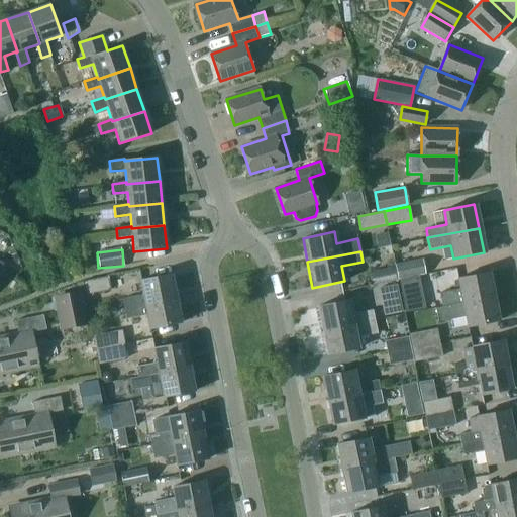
[(394,267),(397,280),(423,275),(420,261),(394,267)]
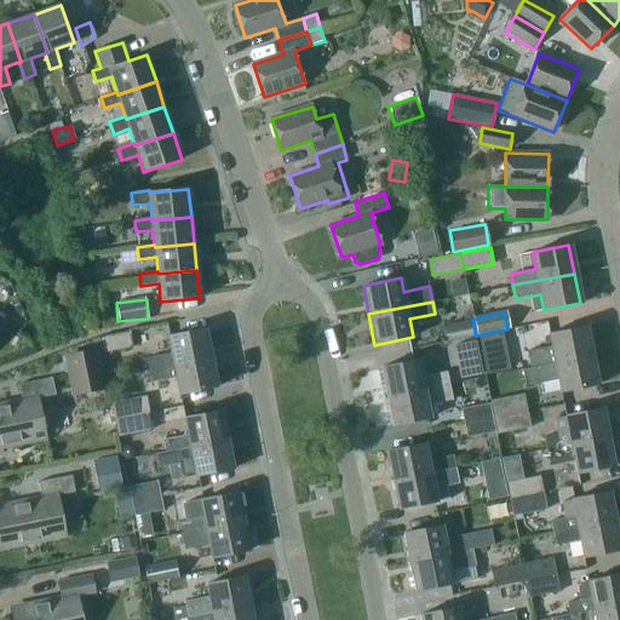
[(443,326),(446,342),(476,336),(472,320),(443,326)]
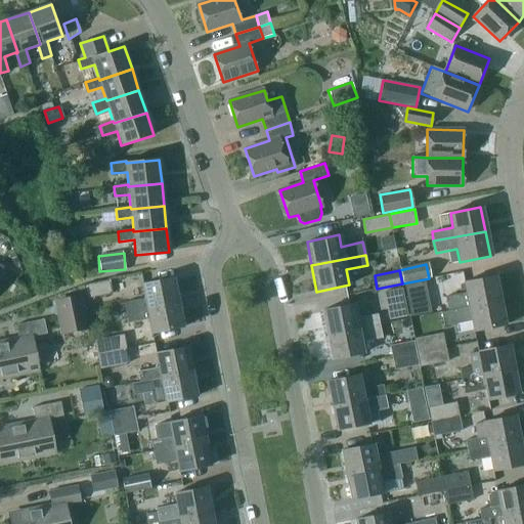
[(447,309),(499,300),(494,276),(463,282),(465,293),(445,297),(447,309)]
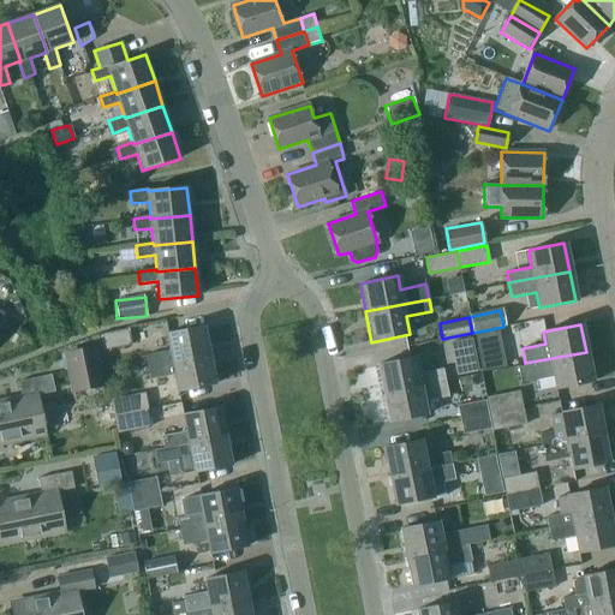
[(145,356),(148,368),(208,356),(202,327),(166,334),(169,351),(145,356)]
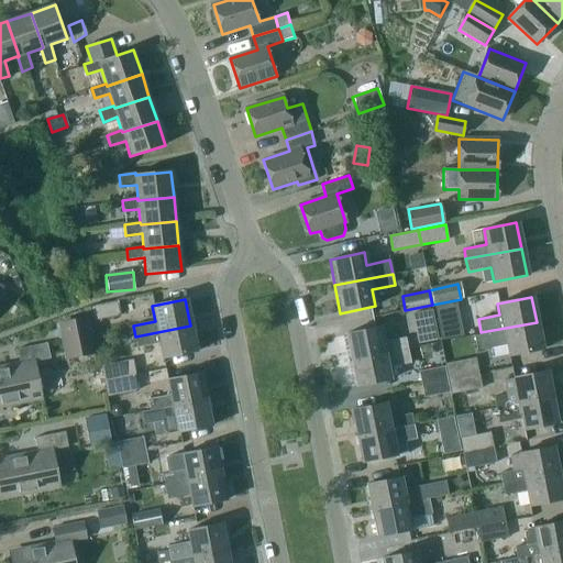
[(454,301),(434,306),(442,340),(461,337),(454,301)]
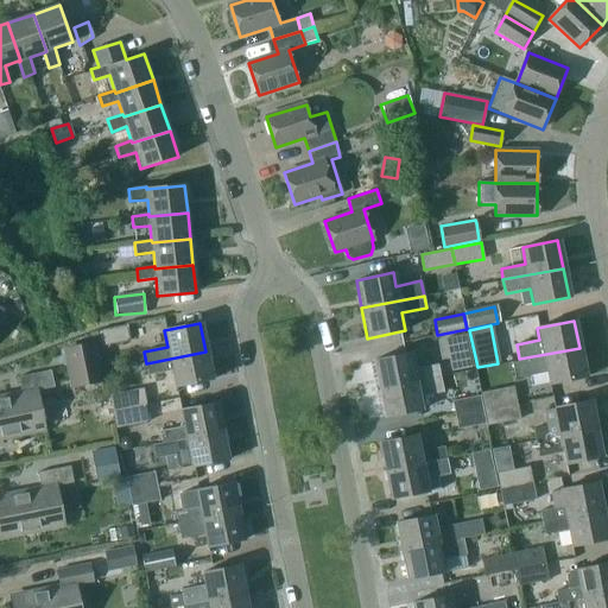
[(97,333),(101,348),(130,342),(127,327),(97,333)]
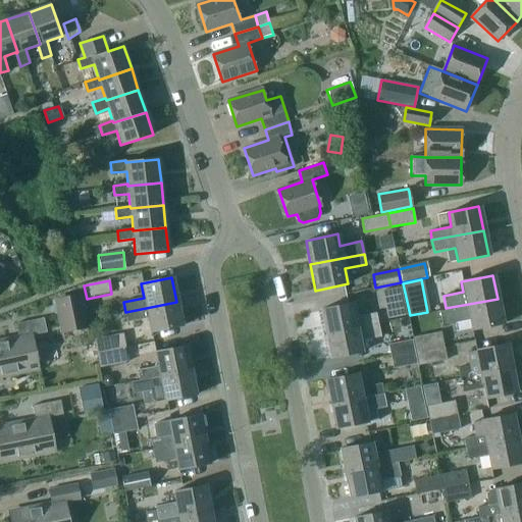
[(88,327),(82,293),(52,298),(59,332),(88,327)]
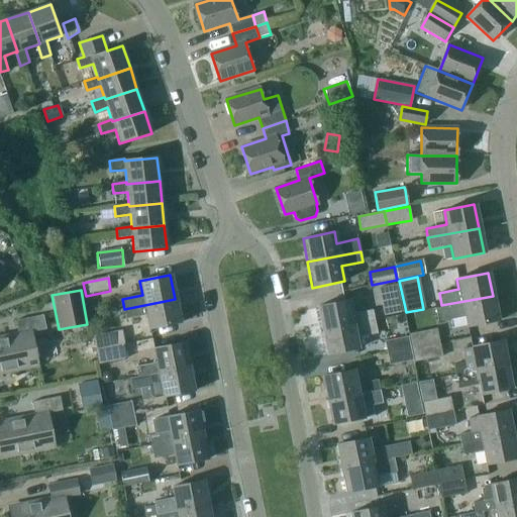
[(467,327),(497,321),(493,296),(441,305),(435,307),(438,322),(464,317),(467,327)]
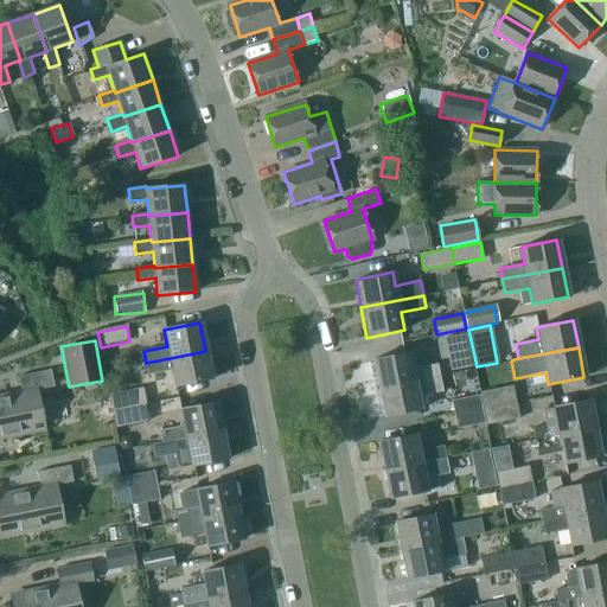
[(205,351),(146,363),(148,375),(172,370),(174,387),(211,379),(205,351)]
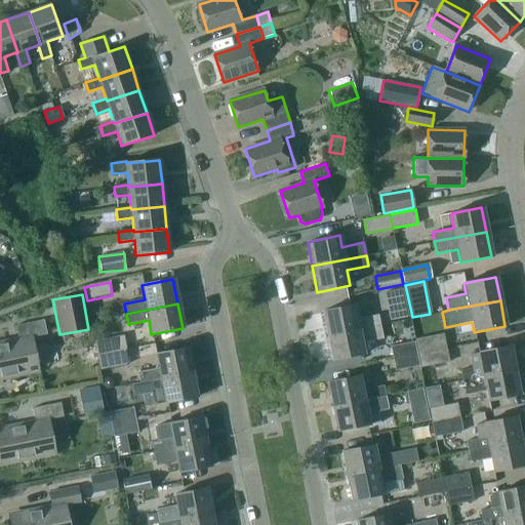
[(321,311),(326,335),(379,324),(377,314),(357,318),(354,305),(321,311)]
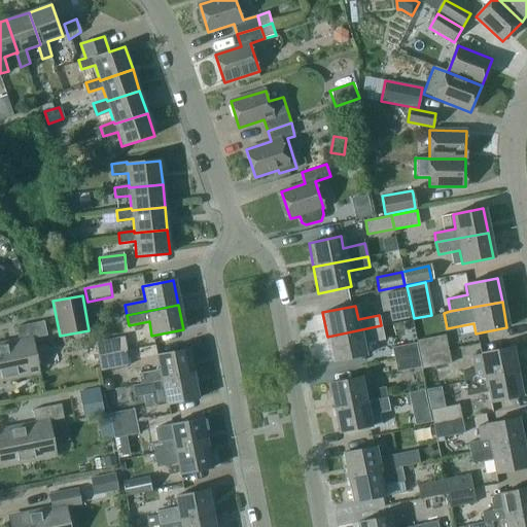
[(409,311),(392,314),(394,322),(410,319),(409,311)]
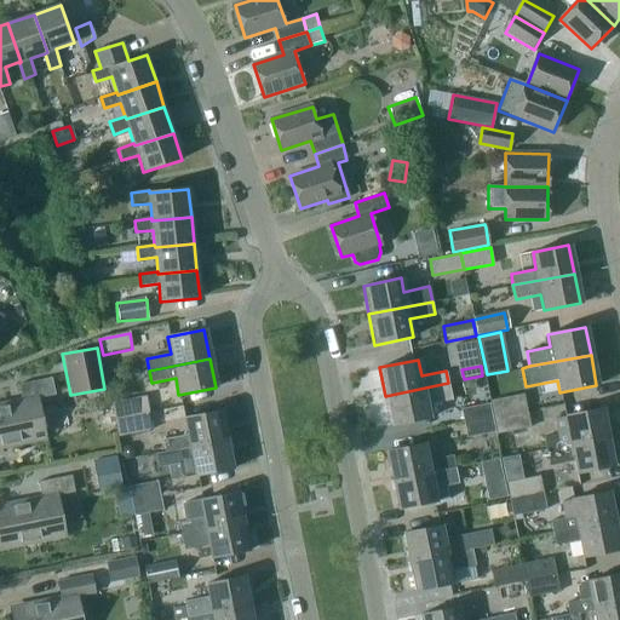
[(52,379),(18,385),(22,401),(0,405),(0,446),(45,438),(36,399),(55,395),(52,379)]
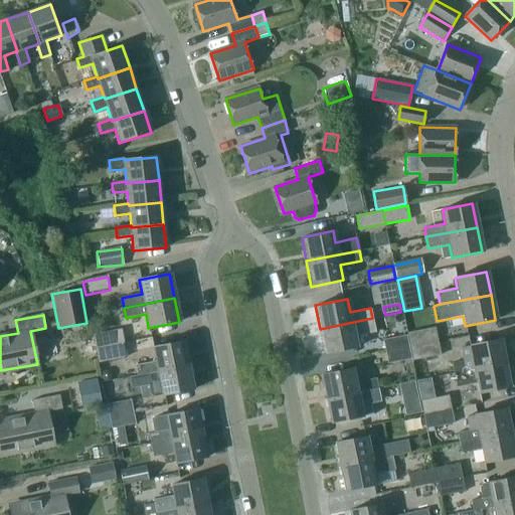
[(320,329),(325,354),(356,348),(354,337),(375,333),(372,318),(320,329)]
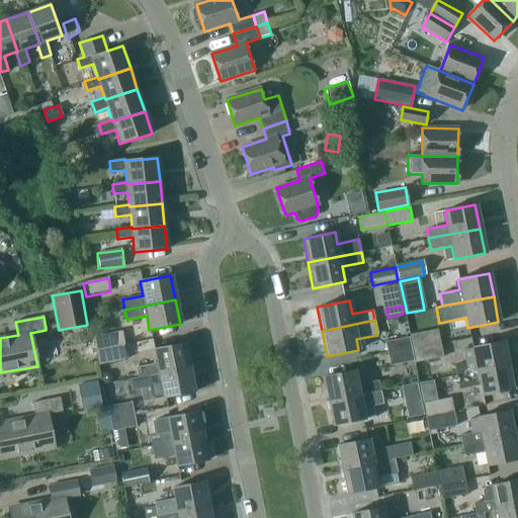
[(409,335),(412,348),(438,343),(436,330),(409,335)]
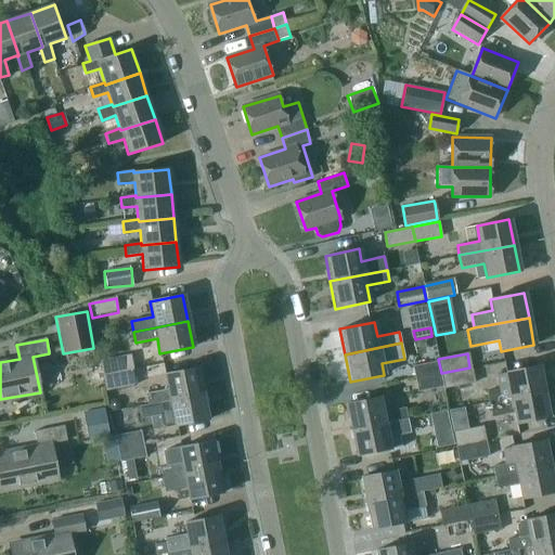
[(101,362),(103,376),(132,370),(129,357),(101,362)]
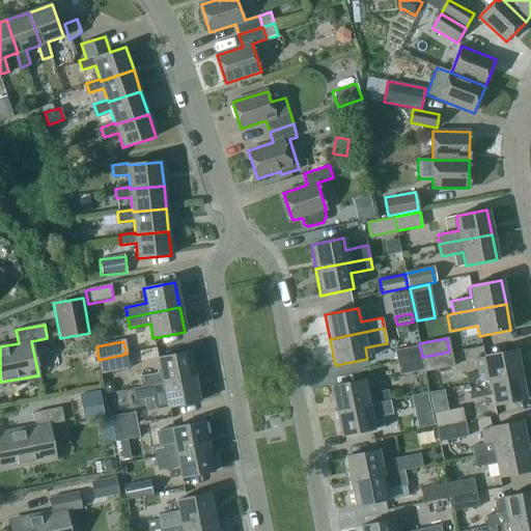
[(394,351),(396,362),(419,357),(417,345),(394,351)]
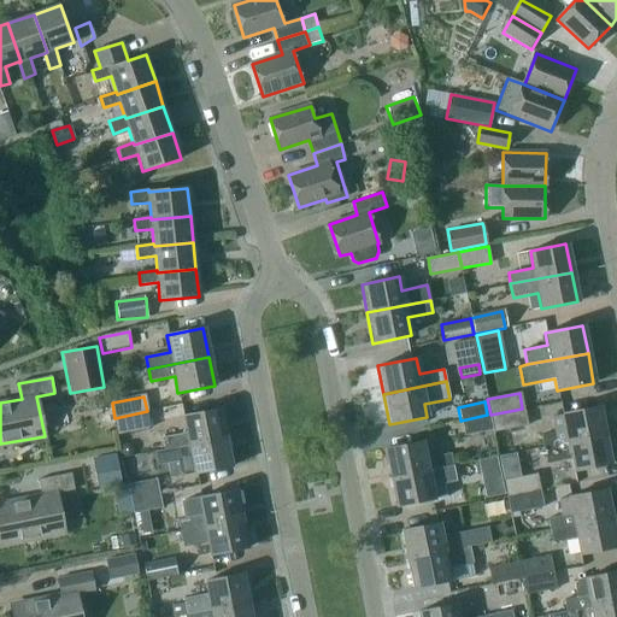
[(544,446),(604,434),(599,406),(550,416),(553,432),(541,434),(544,446)]
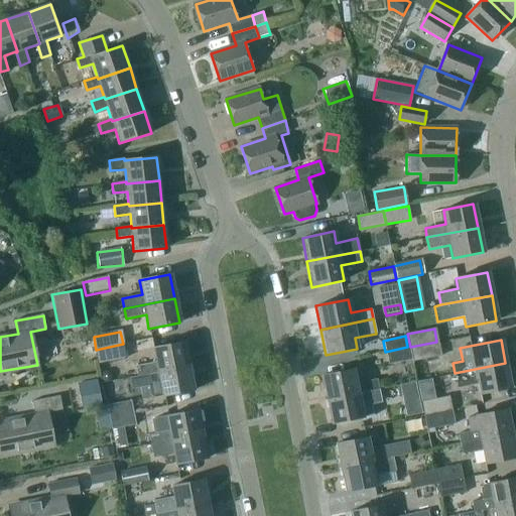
[(135,366),(137,377),(187,366),(182,342),(152,348),(155,362),(135,366)]
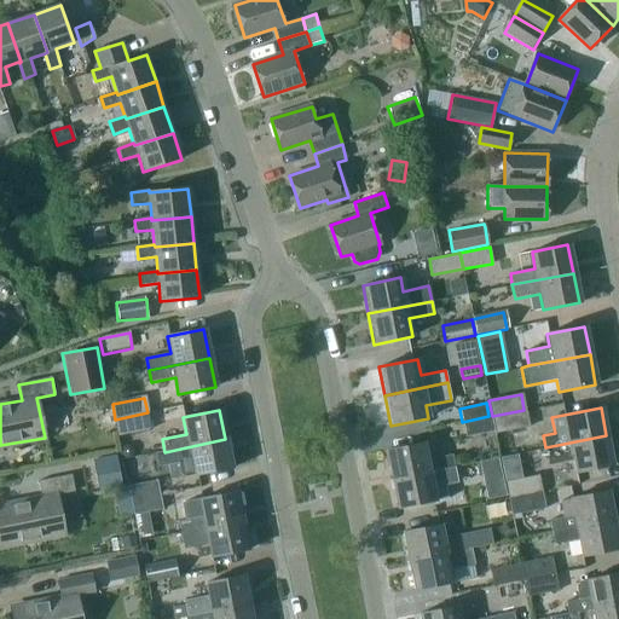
[(495,432),(527,426),(524,410),(492,416),(495,432)]
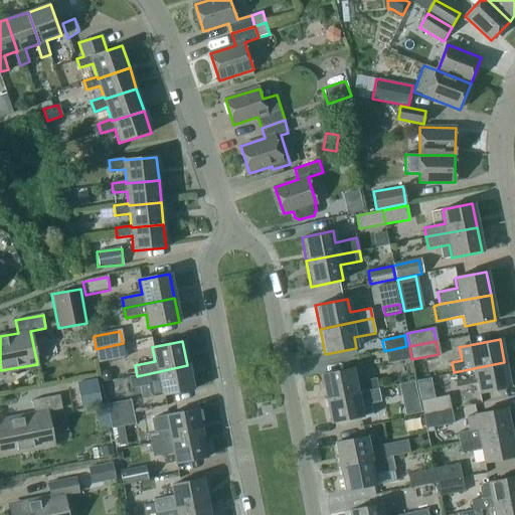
[(123,343),(96,349),(99,363),(126,358),(123,343)]
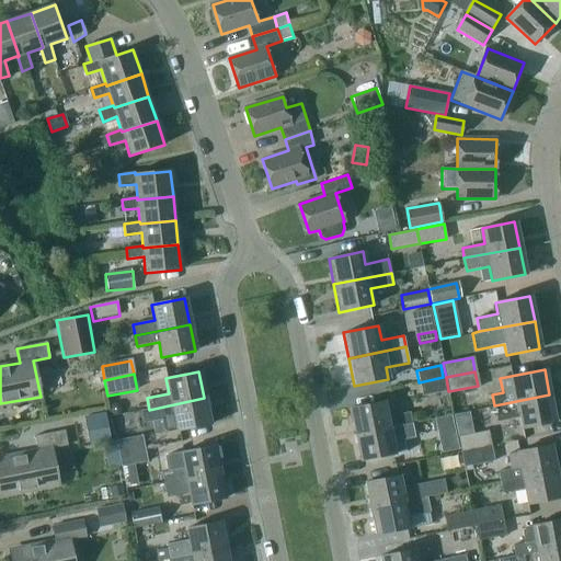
[(445,389),(443,377),(419,382),(421,395),(445,389)]
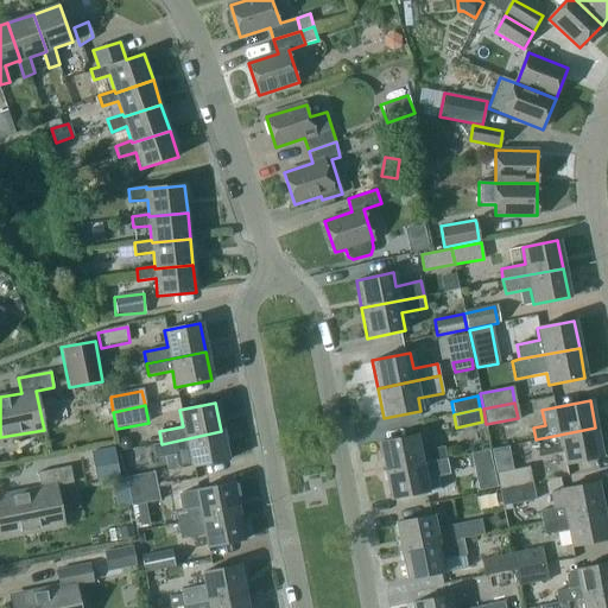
[(601,457),(595,428),(536,439),(539,456),(563,453),(565,464),(601,457)]
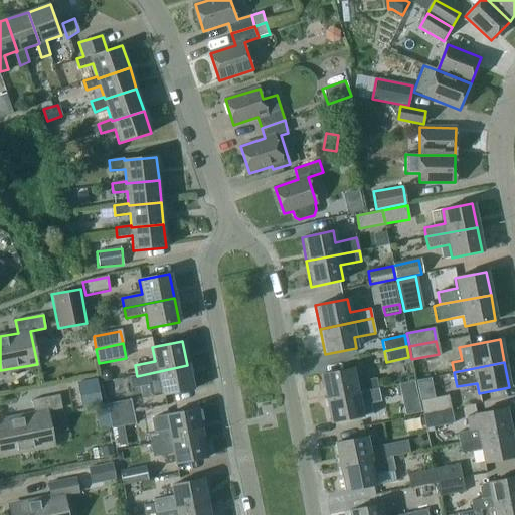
[(162,394),(162,395),(192,389),(187,365),(137,376),(139,385),(148,384),(150,394),(153,396),(162,394)]
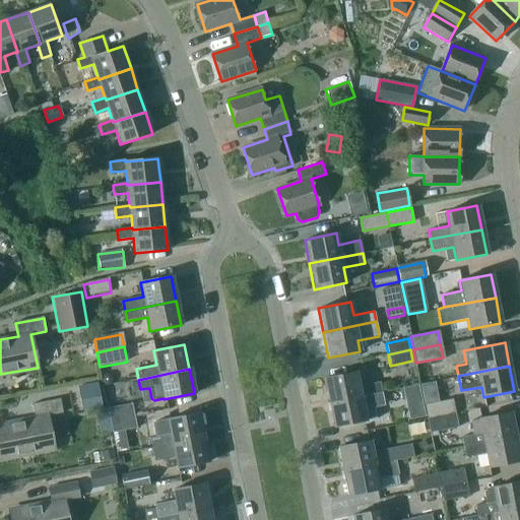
[(324,379),(329,402),(381,391),(379,382),(360,386),(356,372),(324,379)]
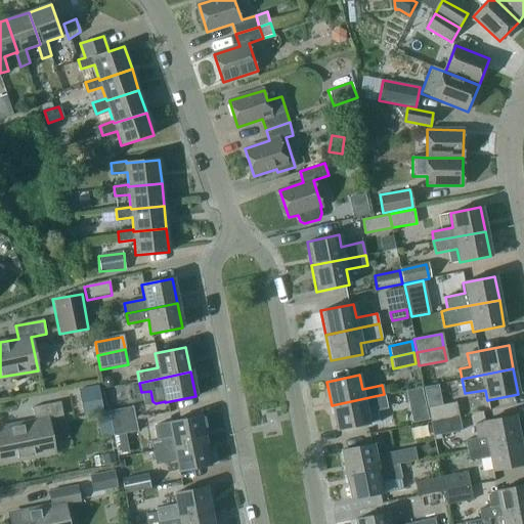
[(97,385),(80,388),(85,415),(102,410),(97,385)]
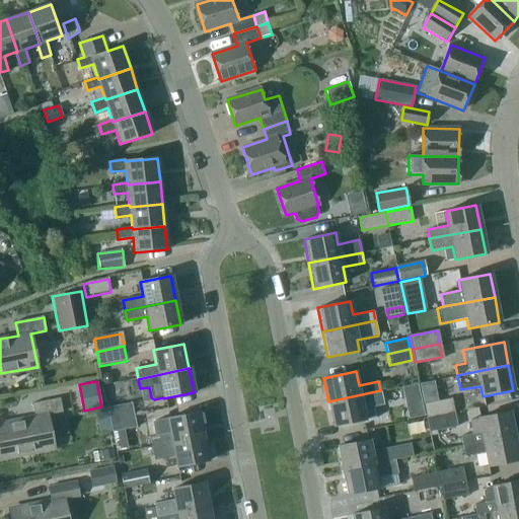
[(404,399),(420,396),(418,383),(401,386),(404,399)]
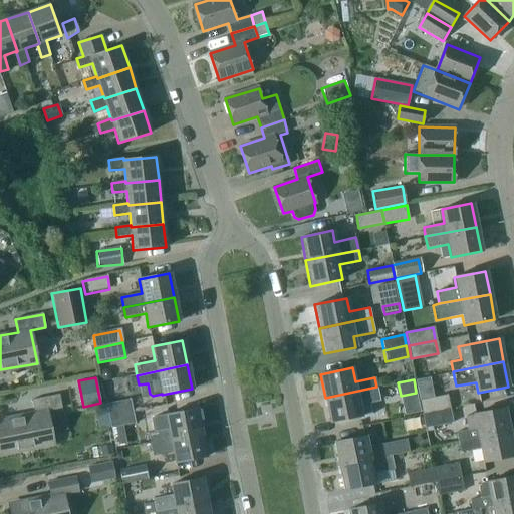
[(376,387),(325,398),(330,422),(361,416),(359,405),(373,403),(372,398),(378,397),(376,387)]
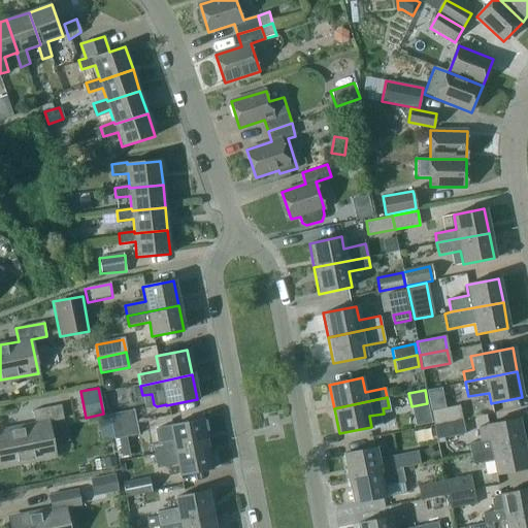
[(36,425),(0,431),(0,466),(50,457),(43,423),(50,422),(64,419),(61,405),(33,410),(36,425)]
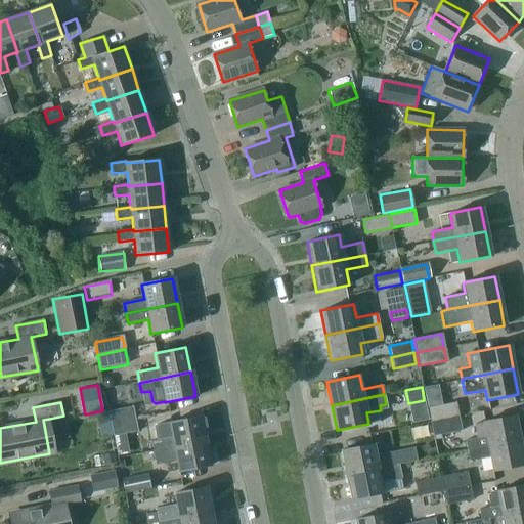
[(428,408),(430,421),(459,416),(455,403),(428,408)]
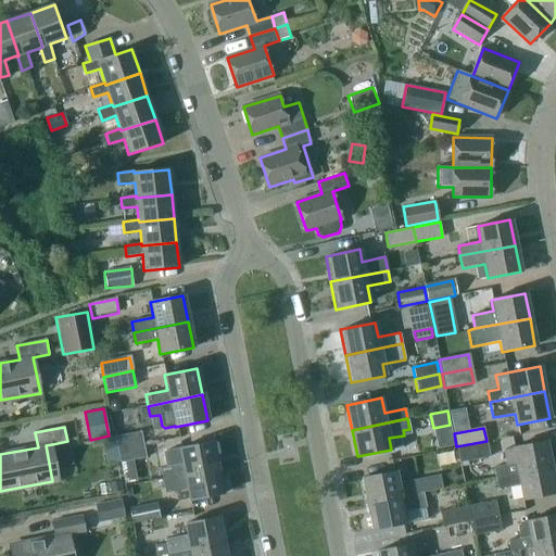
[(116,439),(118,451),(144,445),(142,433),(116,439)]
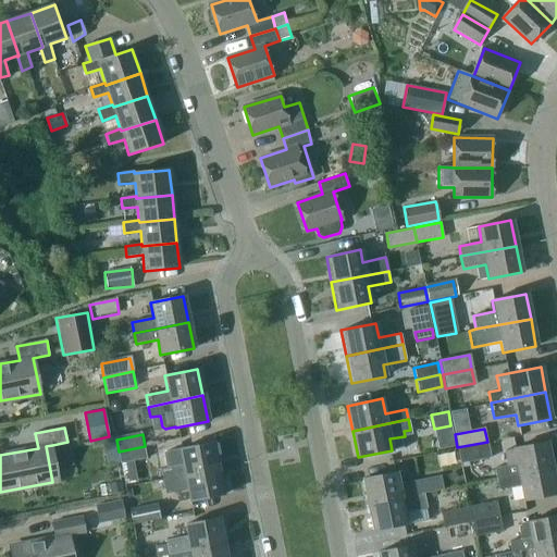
[(487,442),(457,447),(460,463),(491,458),(487,442)]
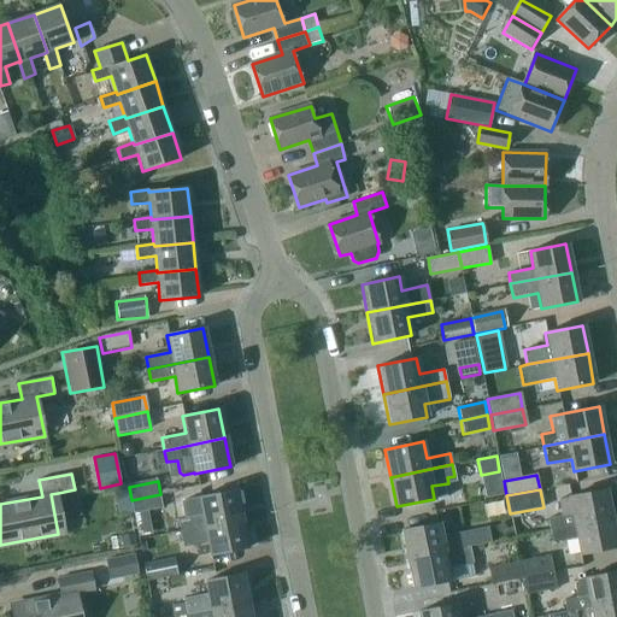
[(606,489),(558,498),(562,515),(547,518),(550,529),(611,517),(606,489)]
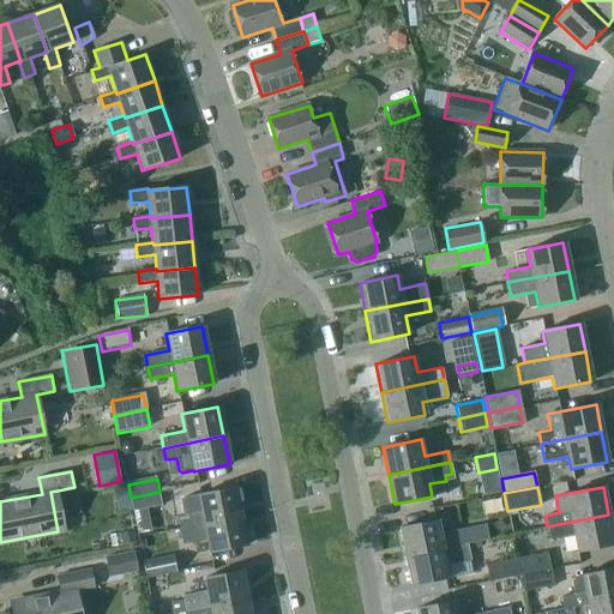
[(185,515),(178,516),(180,529),(240,517),(234,488),(198,495),(181,499),(185,515)]
